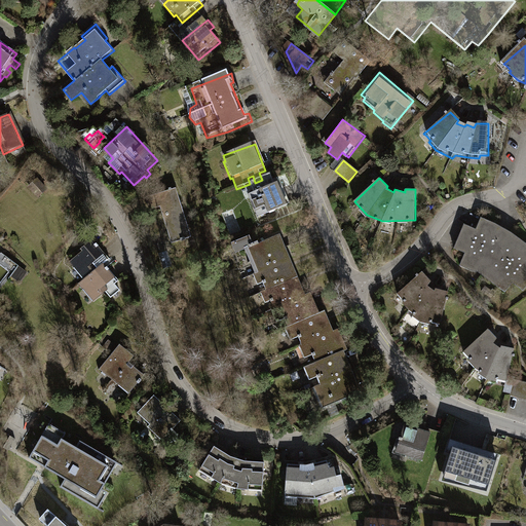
[(39,180),(31,187),(42,199),(50,192),(39,180)]
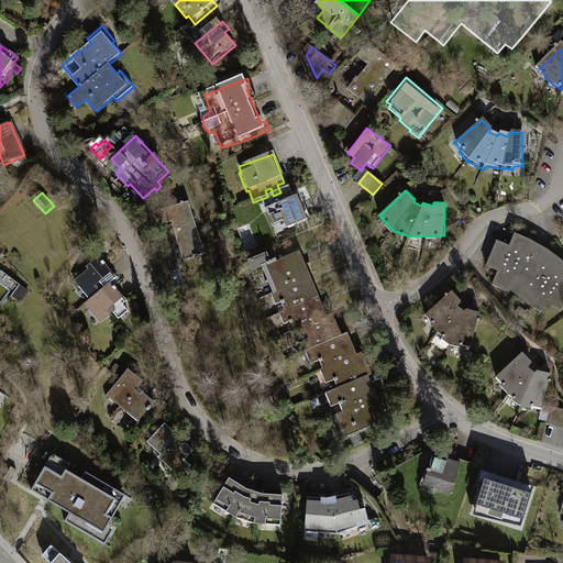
[(295,199),(276,207),(279,212),(268,218),(273,228),(284,223),(286,230),(302,223),(300,219),(302,218),(295,199)]
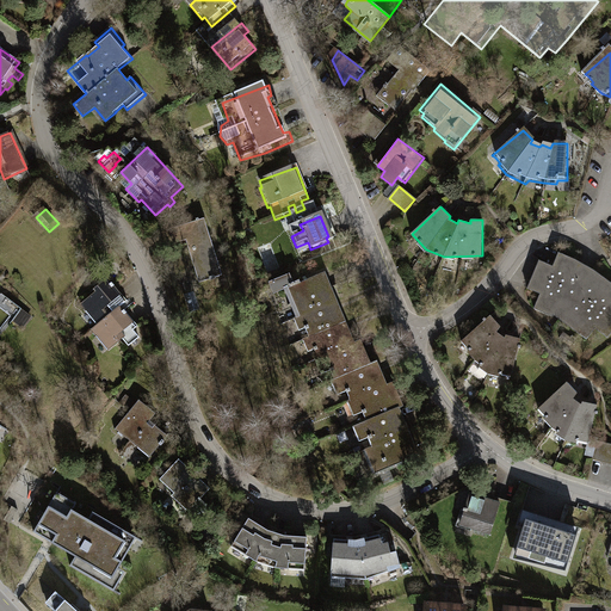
[(202,222),(167,233),(172,246),(184,242),(198,287),(220,279),(202,222)]
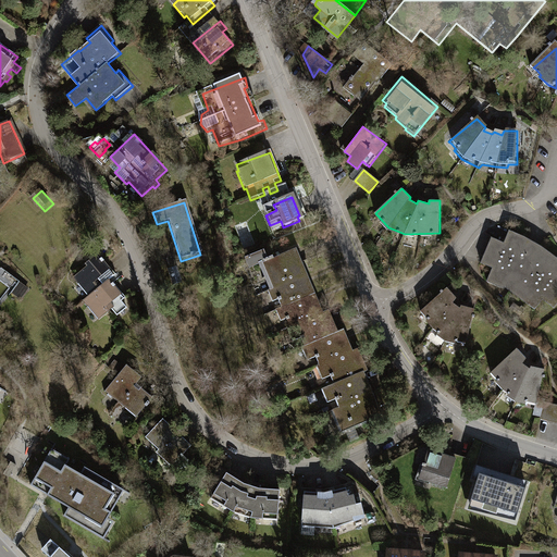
[(524,237),(509,231),(505,244),(493,239),(483,262),(493,267),(487,282),(510,292),(535,310),(543,300),(554,308),(556,304),(556,258),(543,248),(533,243),(524,237)]
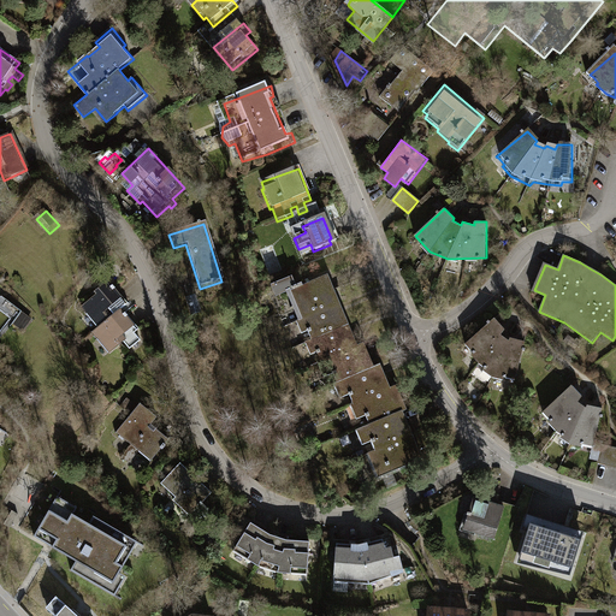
[(329,278),(291,292),(325,375),(333,372),(378,480),(422,463),(371,338),(355,344),(329,278)]
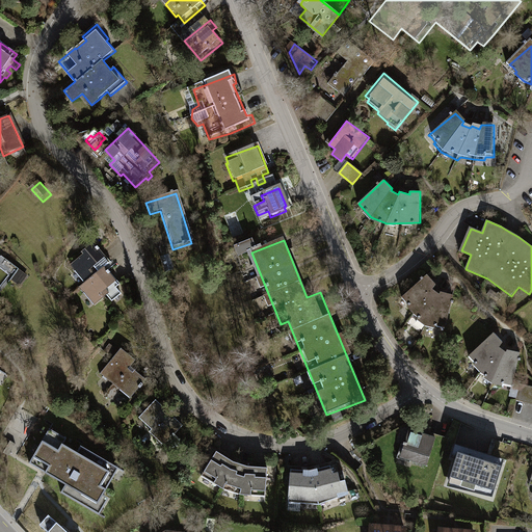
[(121,287),(91,253),(67,273),(96,308),(121,287)]
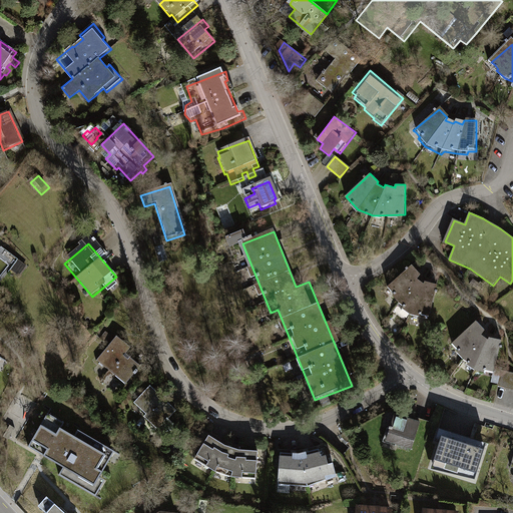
[(15,270),(25,272),(28,263),(18,260),(15,270)]
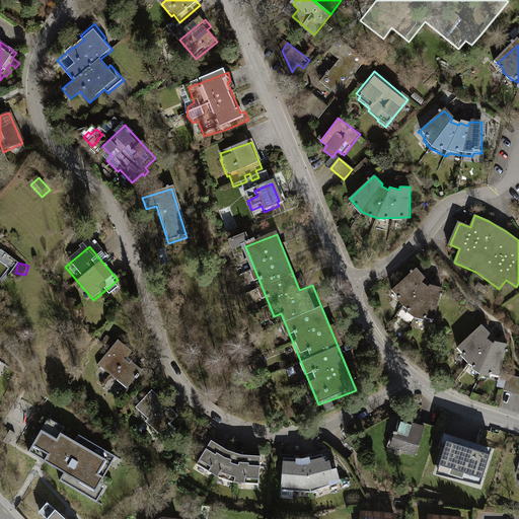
[(426,278),(416,268),(391,290),(398,297),(396,298),(404,306),(403,307),(416,317),(424,319),(424,317),(434,320),(442,288),(430,284),(429,286),(422,282),(426,278)]
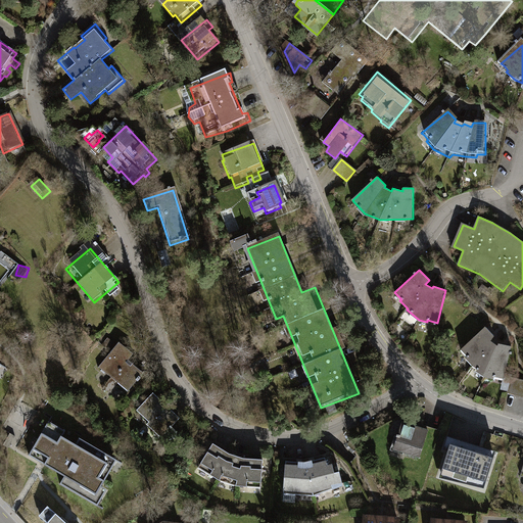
[(494,337),(486,327),(461,351),(467,358),(466,360),(477,370),(476,372),(483,377),(494,378),(494,377),(503,379),(511,346),(500,343),(497,345),(491,340),(494,337)]
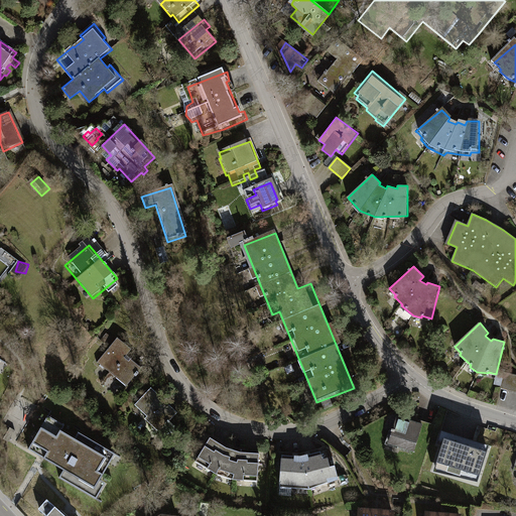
[(148,367),(120,342),(100,365),(128,390),(148,367)]
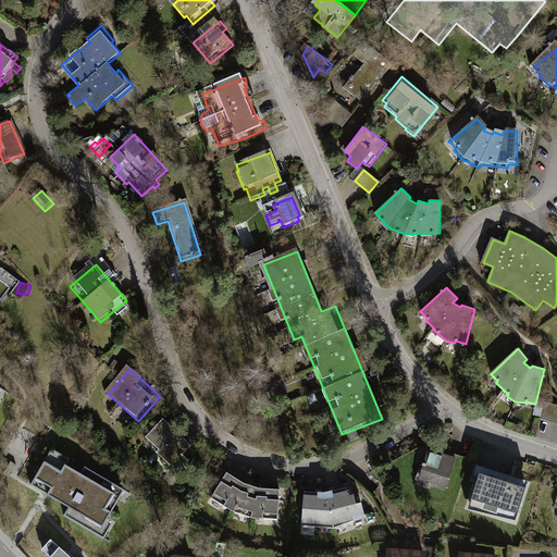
[(556,405),(546,403),(542,418),(556,421),(556,405)]
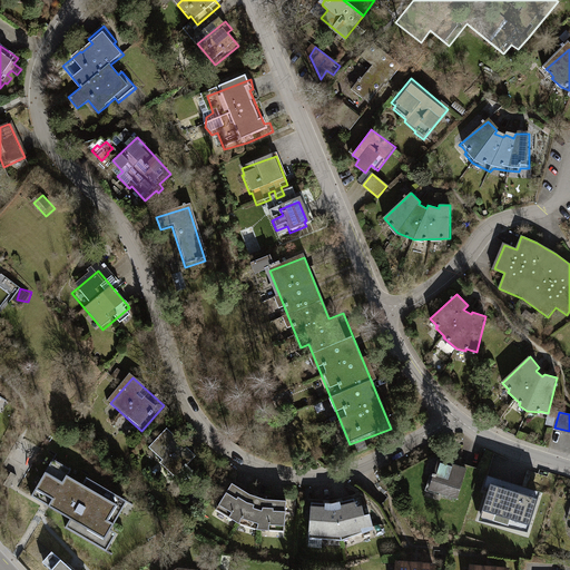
[(195,460),(166,433),(148,453),(177,479),(195,460)]
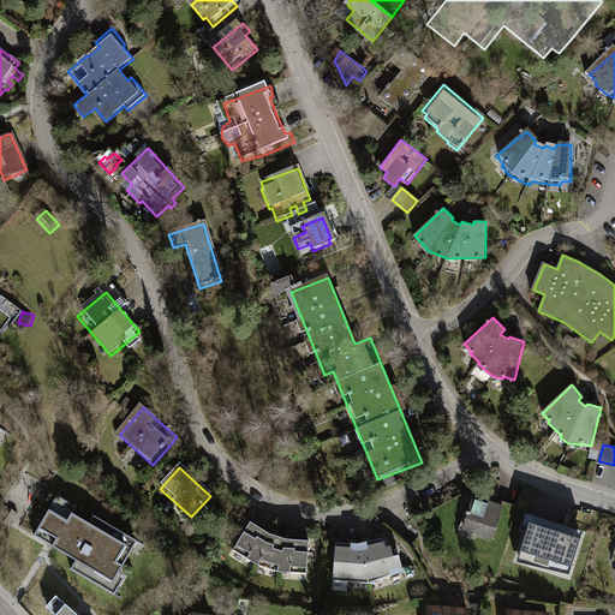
[(137,539),(57,494),(35,535),(76,557),(70,568),(114,593),(126,573),(120,569),(137,539)]
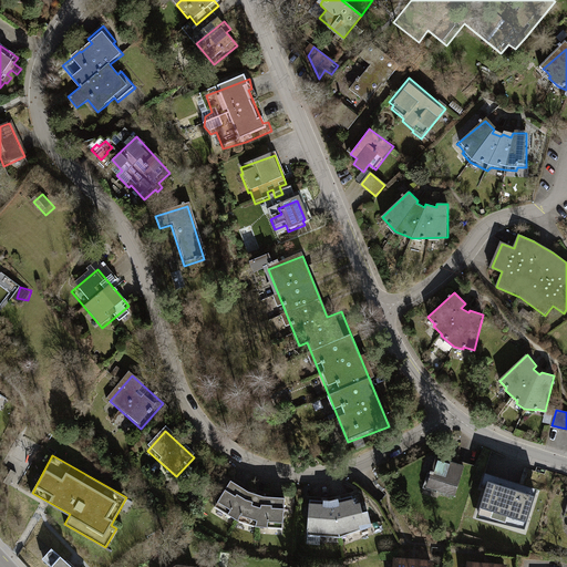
[(466,467),(432,457),(423,487),(457,497),(466,467)]
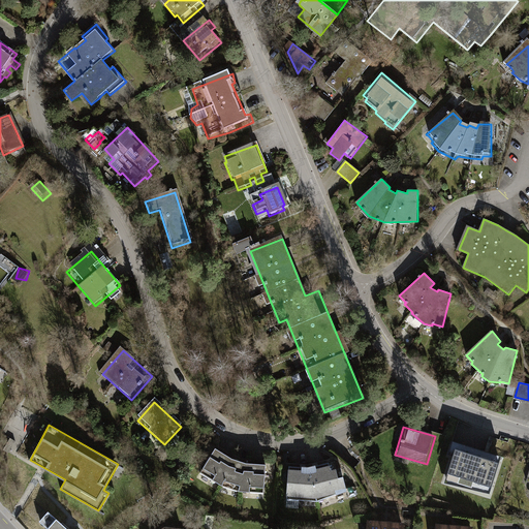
[(502,457),(453,441),(443,472),(493,488),(502,457)]
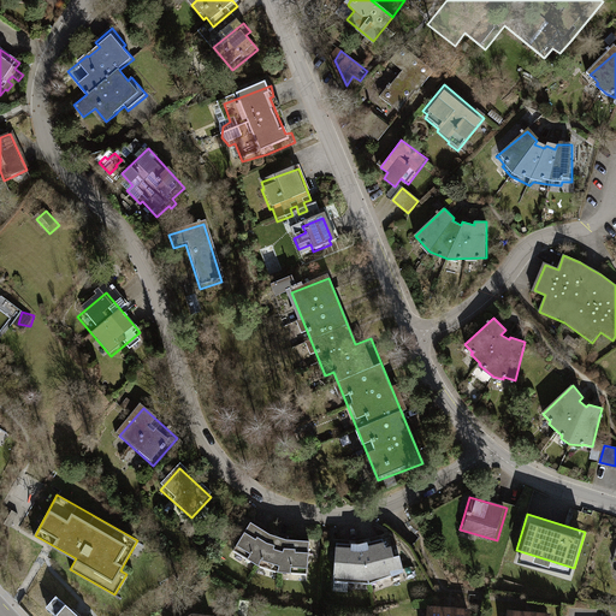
[(277,539),(252,526),(234,557),(268,575),(306,581),(309,544),(277,539)]
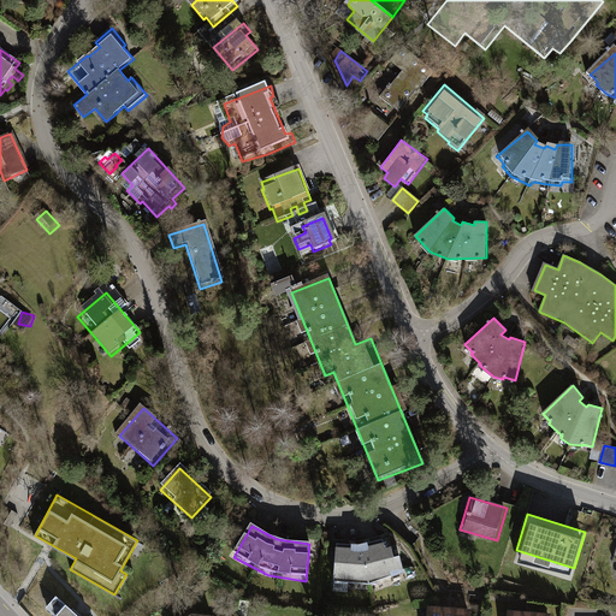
[(359,545),(337,546),(336,580),(369,582),(401,574),(389,539),(359,545)]
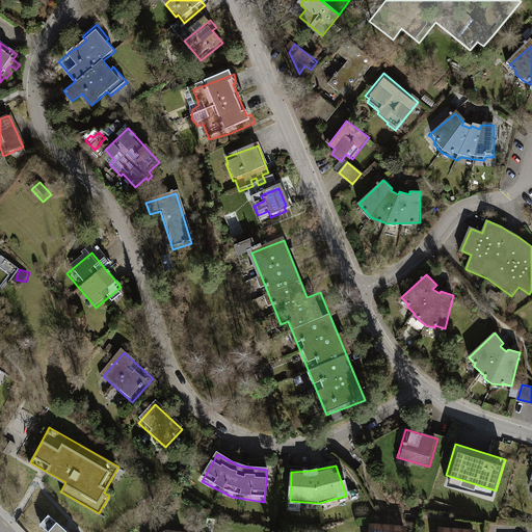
[(72,531),(46,511),(35,525),(44,531),(72,531)]
